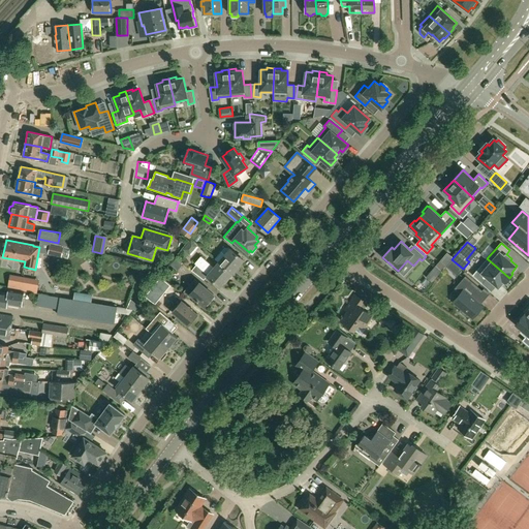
[(68,258),(70,248),(51,244),(48,253),(68,258)]
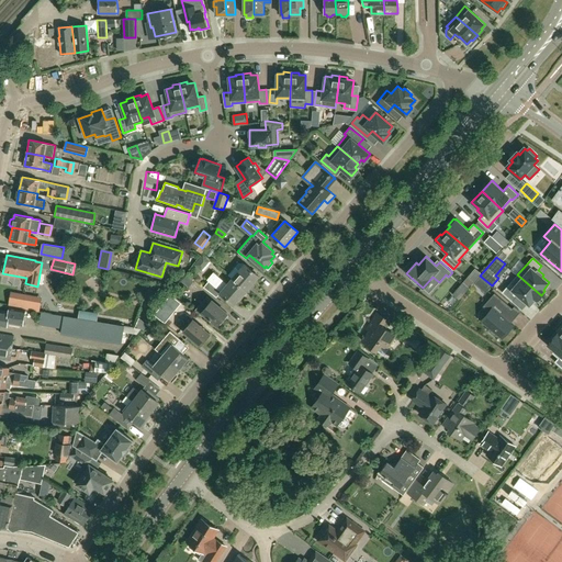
[(229,274),(233,277),(246,289),(258,274),(245,262),(244,263),(243,262),(238,263),(229,274)]
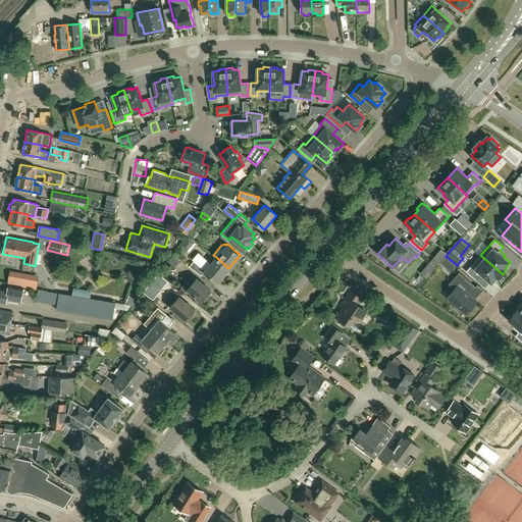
[(228,268),(216,257),(211,262),(198,251),(193,258),(205,269),(205,270),(217,281),(228,268)]
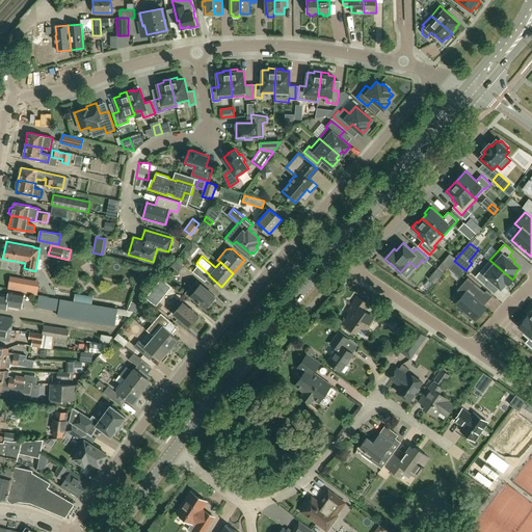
[(489,260),(476,276),(485,285),(489,280),(501,289),(507,283),(508,284),(512,280),(489,260)]
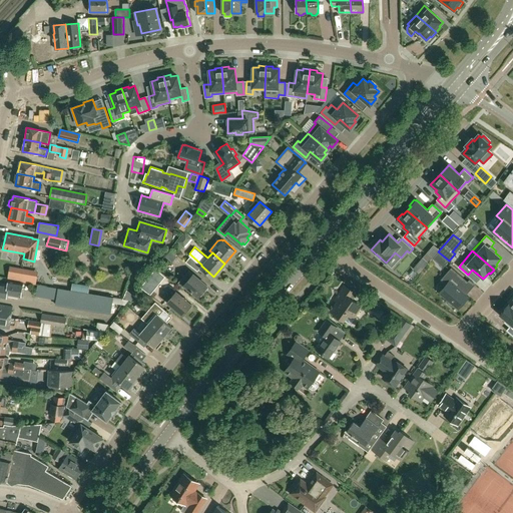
[(438,251),(433,259),(443,268),(449,261),(438,251)]
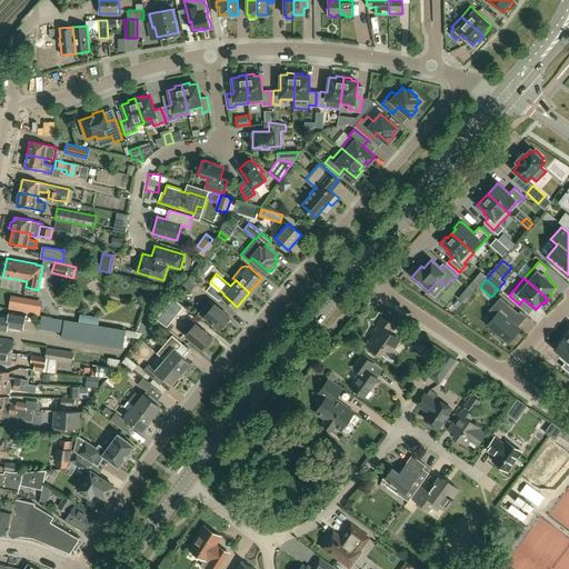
[(473,281),(469,287),(475,291),(479,287),(473,281)]
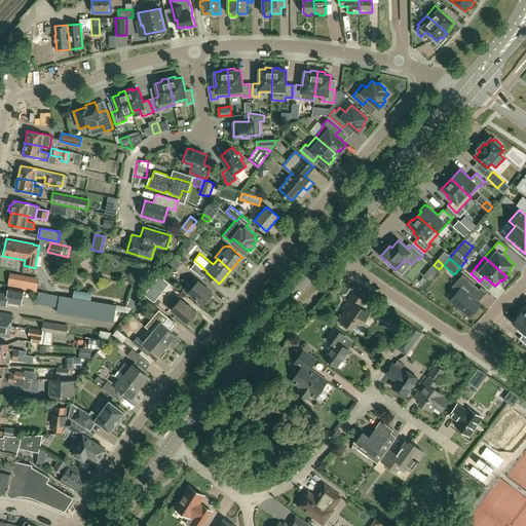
[(433,264),(423,275),(429,280),(439,269),(433,264)]
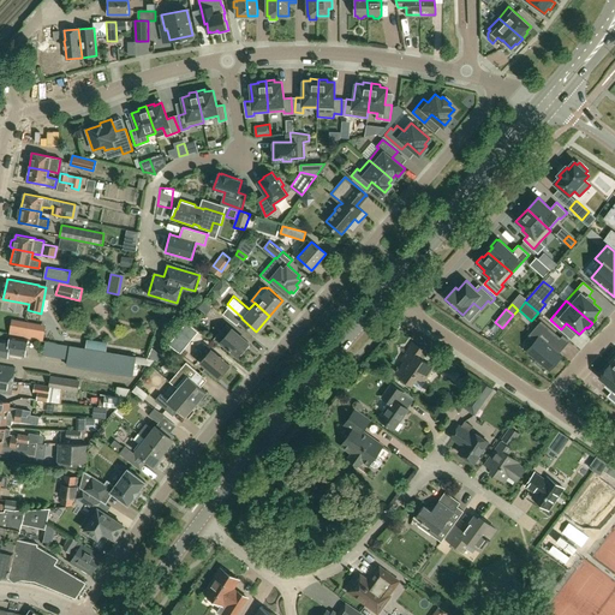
[(536,341),(527,351),(536,358),(533,362),(542,369),(544,366),(549,370),(551,366),(561,356),(562,357),(563,356),(559,353),(551,346),(554,344),(555,345),(561,338),(541,321),(537,324),(537,326),(529,335),(536,341)]
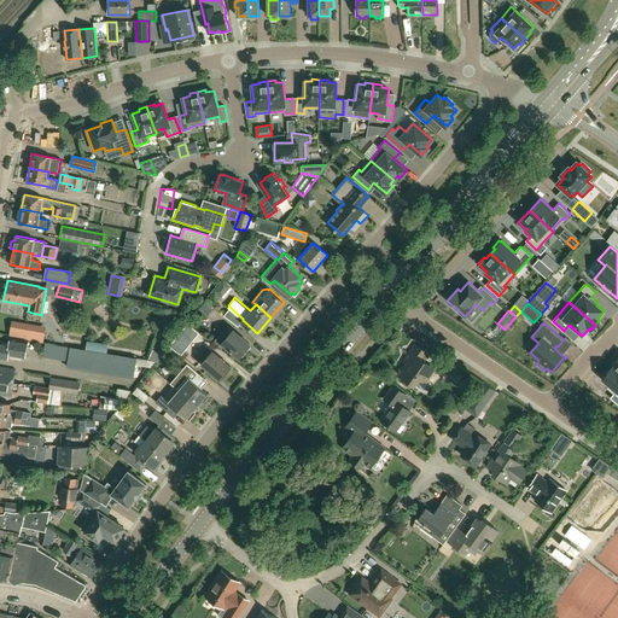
[(35,340),(38,326),(21,324),(18,338),(35,340)]
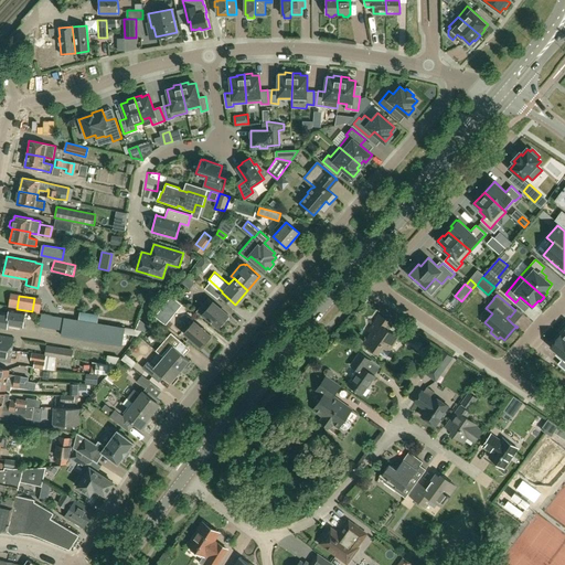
[(219,326),(228,313),(213,300),(212,301),(208,298),(203,302),(208,307),(203,312),(219,326)]
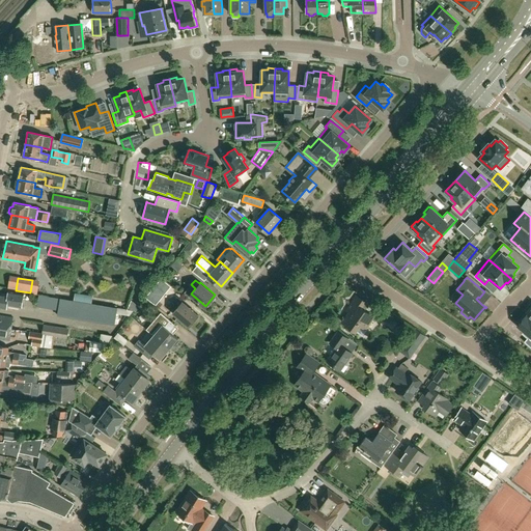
[(22,307),(24,292),(9,290),(8,294),(0,292),(0,307),(6,308),(7,305),(22,307)]
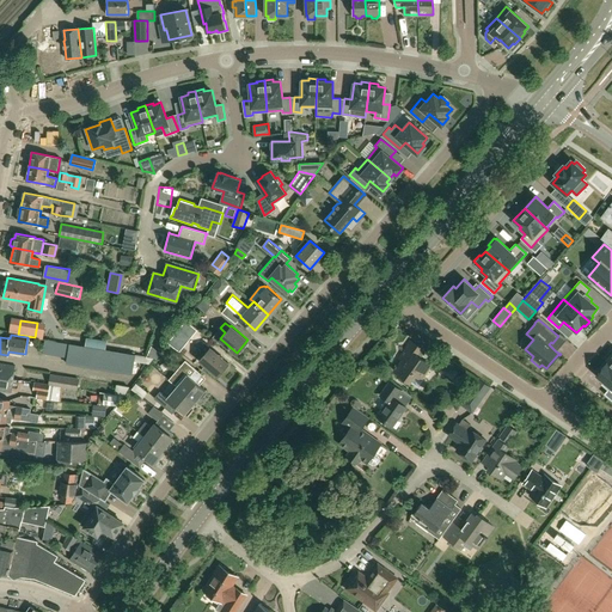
[(422,379),(432,365),(417,355),(422,348),(410,340),(398,357),(402,360),(395,371),(409,381),(414,374),(422,379)]
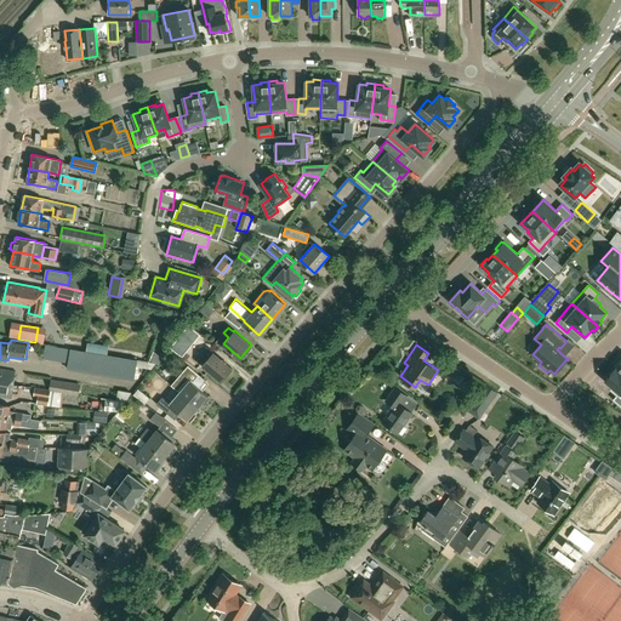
[(137,359),(70,349),(67,370),(135,381),(137,359)]
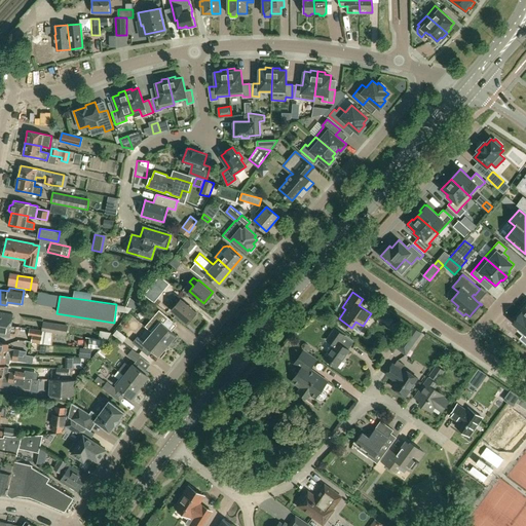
[(187,323),(196,311),(181,298),(171,309),(187,323)]
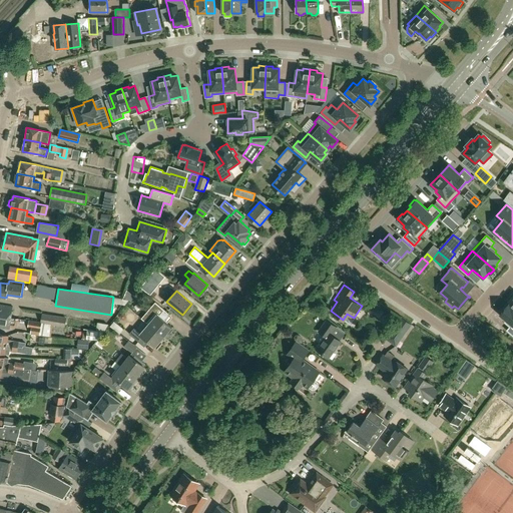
[(430,294),(425,301),(434,306),(438,300),(430,294)]
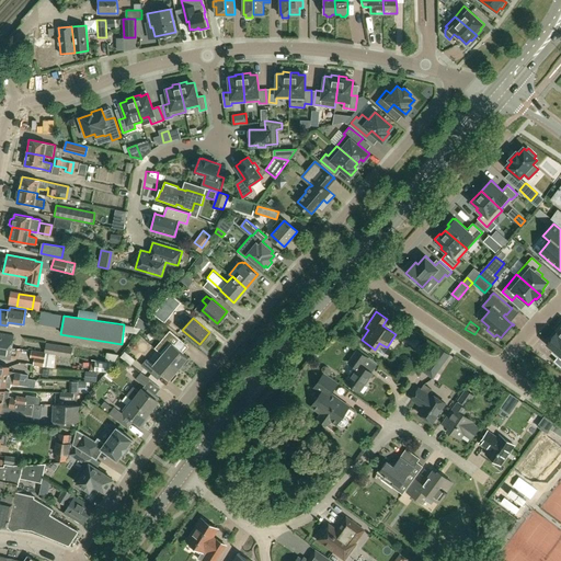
[(155,348),(162,354),(179,367),(189,356),(178,348),(183,342),(169,331),(155,348)]
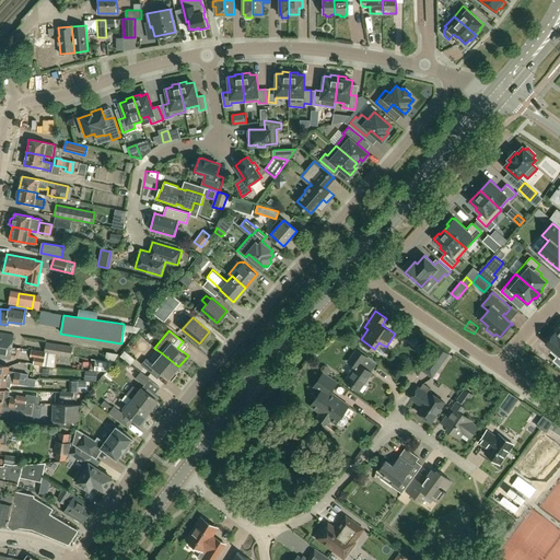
[(0,333),(0,345),(12,347),(14,335),(0,333)]
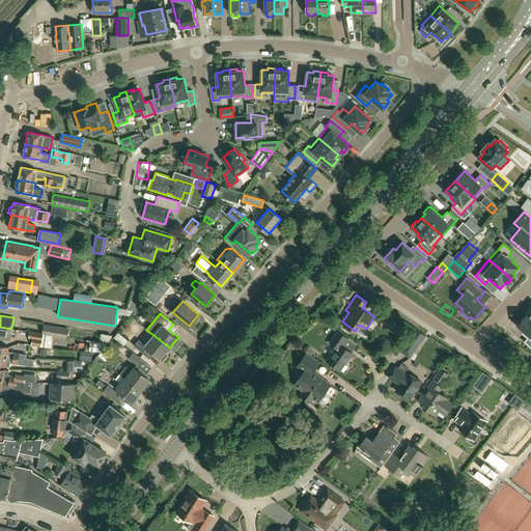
[(527,315),(518,326),(524,332),(523,333),(528,338),(525,341),(530,346),(530,318),(527,315)]
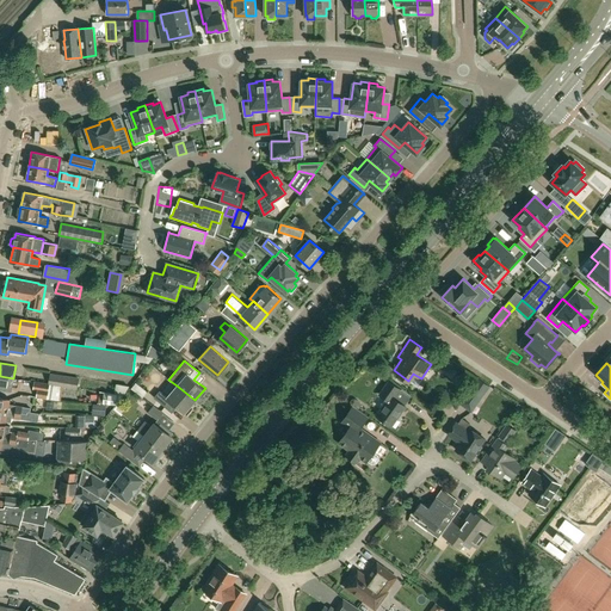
[(49,384),(50,384),(78,389),(79,378),(50,374),(49,383),(49,384)]
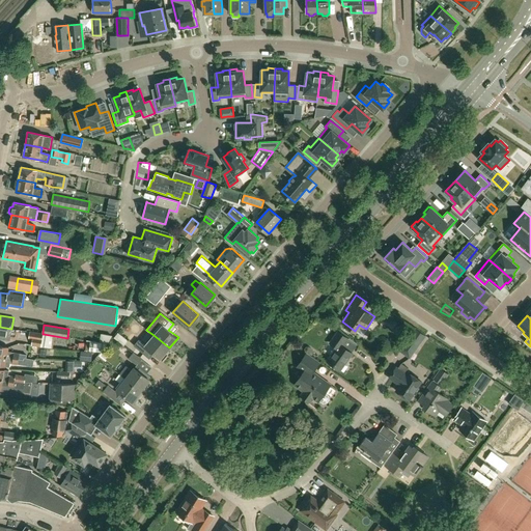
[(17,330),(11,329),(0,327),(0,338),(9,340),(10,336),(16,337),(17,330)]
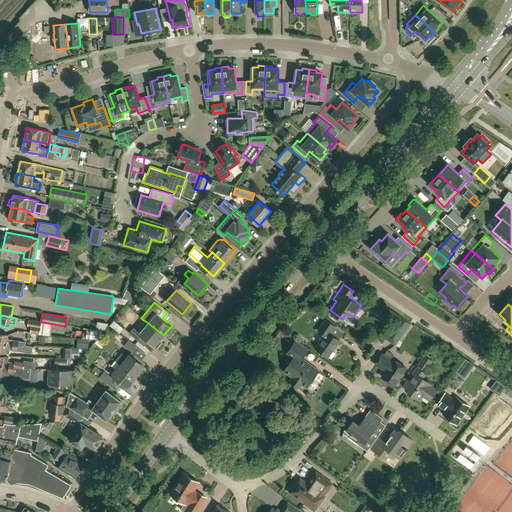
[(394,336),(396,334),(401,337),(410,324),(400,317),(389,332),(394,336)]
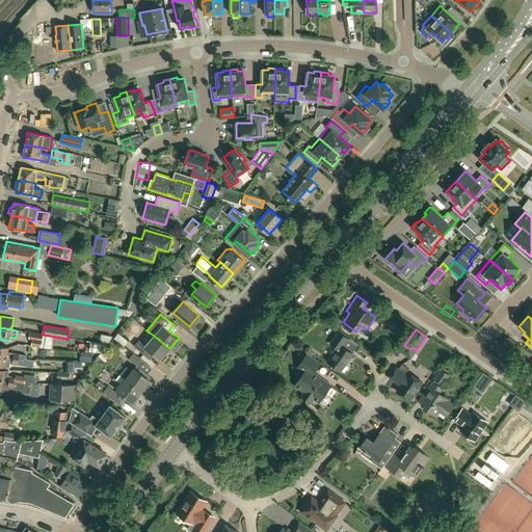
[(125,344),(130,339),(121,330),(116,335),(125,344)]
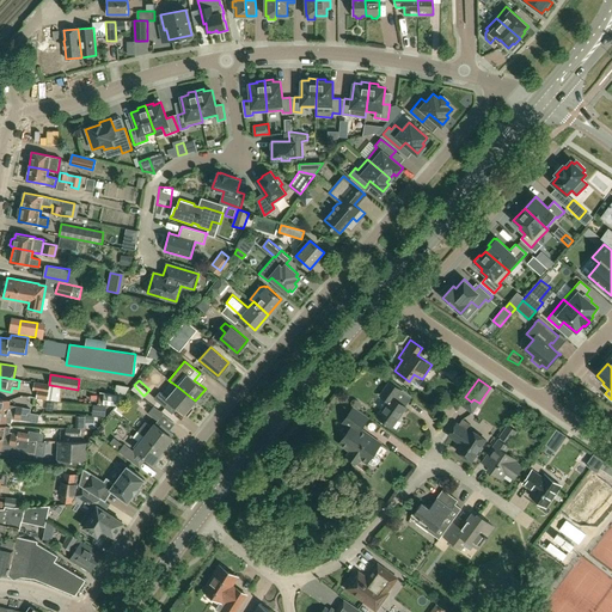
[(49,385),(49,384),(35,381),(34,391),(37,391),(37,398),(48,401),(50,385),(49,385)]
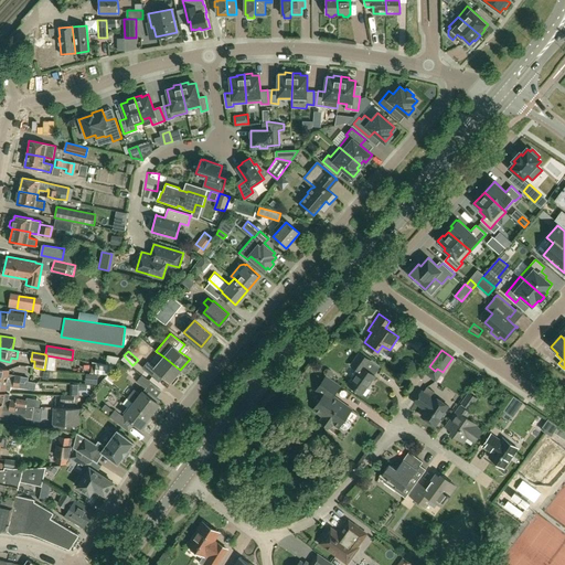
[(117,362),(119,354),(109,352),(107,360),(117,362)]
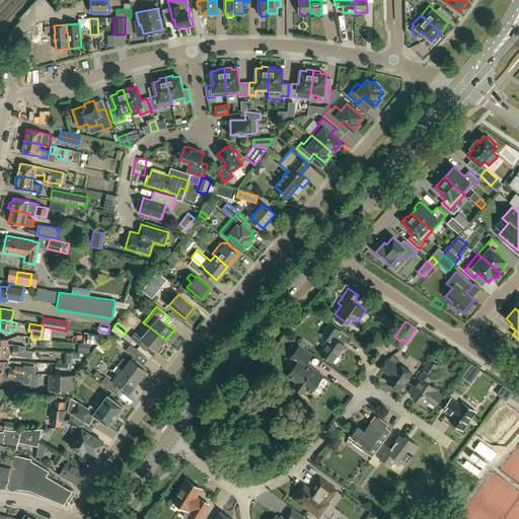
[(332,362),(345,345),(335,338),(340,330),(329,323),(322,335),(329,340),(320,353),(332,362)]
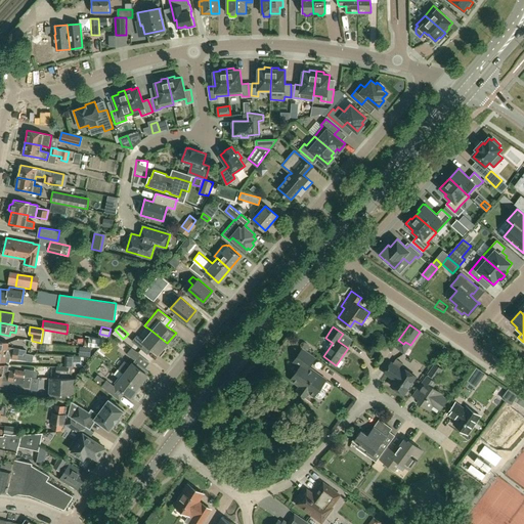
[(166,349),(164,347),(167,343),(151,331),(143,340),(137,335),(132,341),(144,351),(149,346),(161,355),(166,349)]
